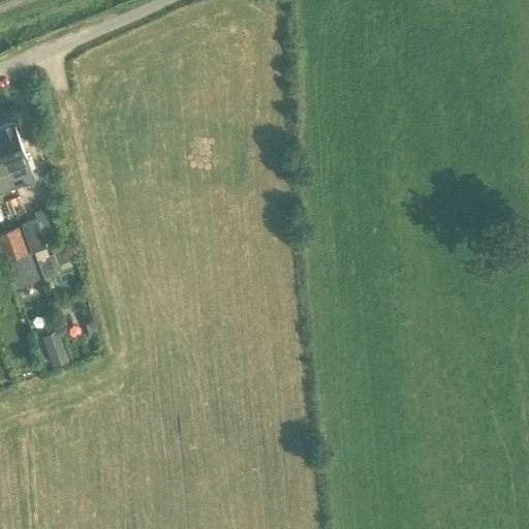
[(34,179),(13,123),(12,123),(11,122),(0,125),(0,146),(14,186),(34,179)]
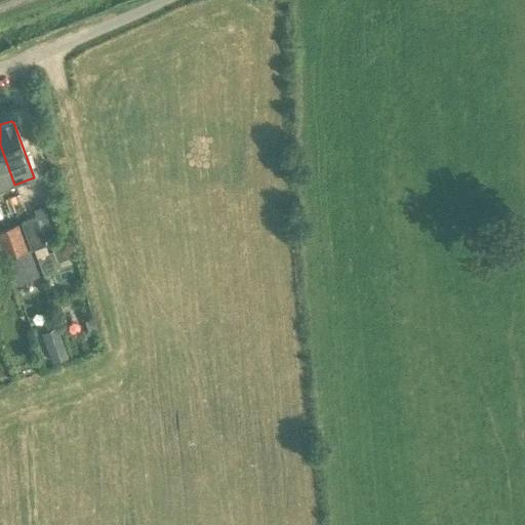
[(0,190),(14,185),(0,145),(0,190)]
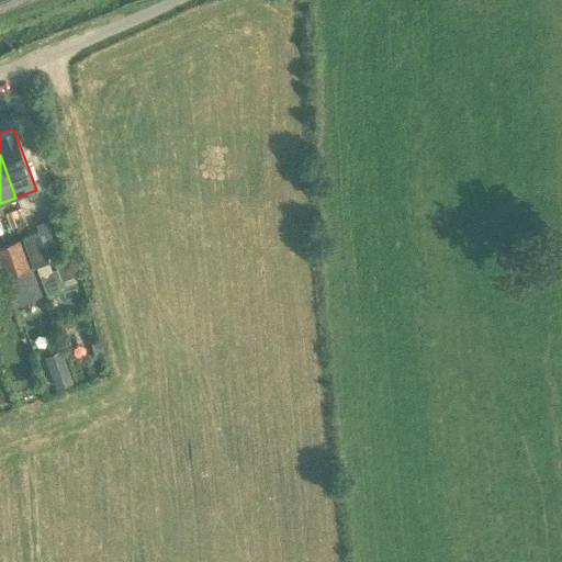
[(48,261),(37,233),(21,238),(32,268),(48,261)]
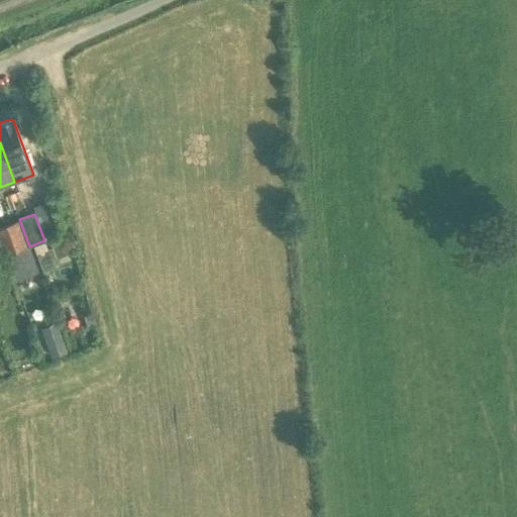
[(0,247),(2,255),(25,247),(17,224),(0,229),(0,247)]
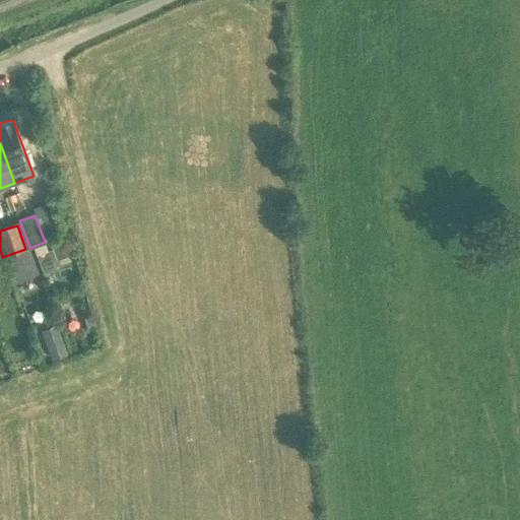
[(65,235),(51,240),(58,258),(72,253),(65,235)]
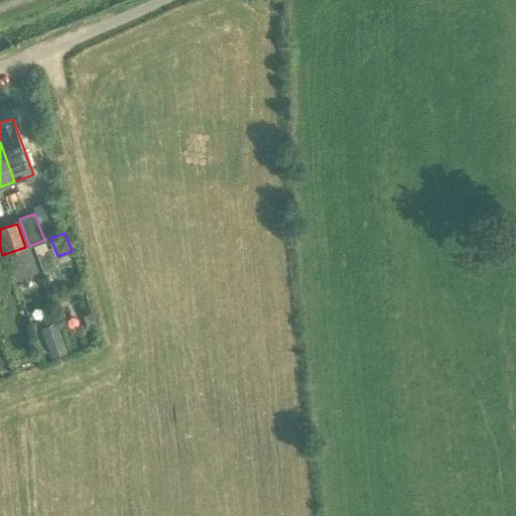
[(16,280),(36,272),(27,250),(7,258),(16,280)]
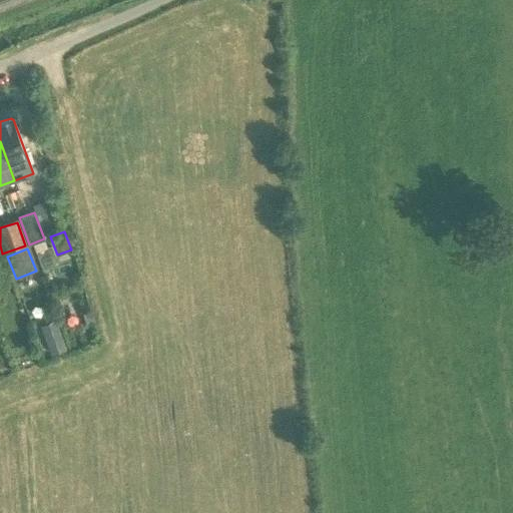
[(55,321),(41,326),(52,356),(66,350),(55,321)]
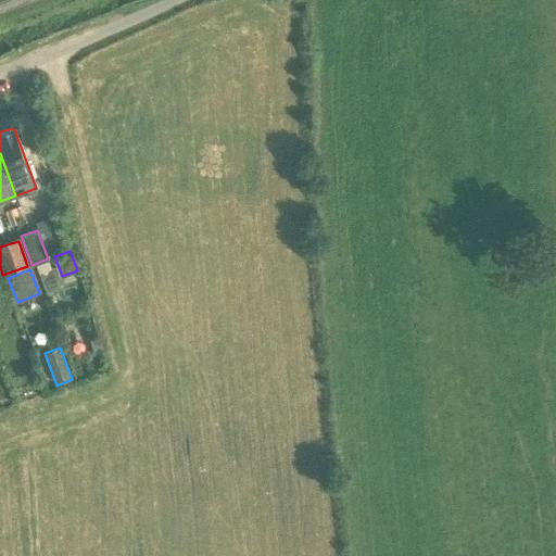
All buildings are outlined.
